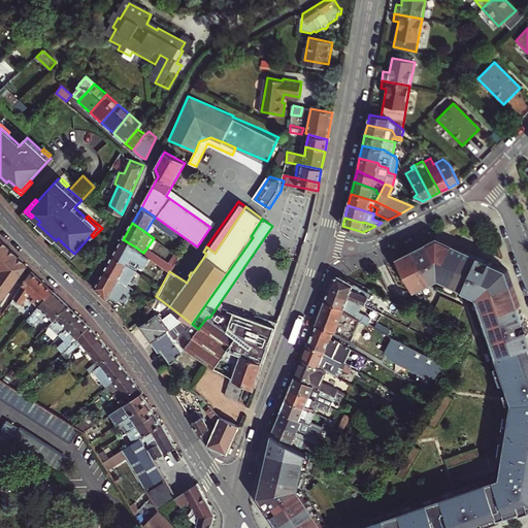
[(437,237),(396,258),(415,293),(438,281),(439,282),(441,278),(459,287),(458,290),(469,295),(476,298),(482,314),(485,312),(490,325),(487,326),(497,358),(527,347),(527,327),(507,269),(437,237)]
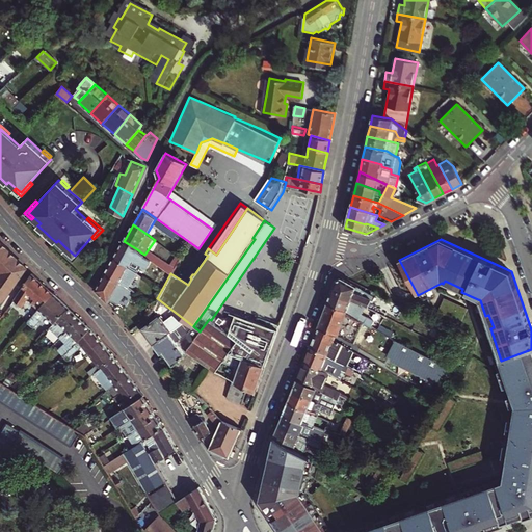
[(0,277),(0,304),(27,269),(0,241),(0,267),(4,271),(0,277)]
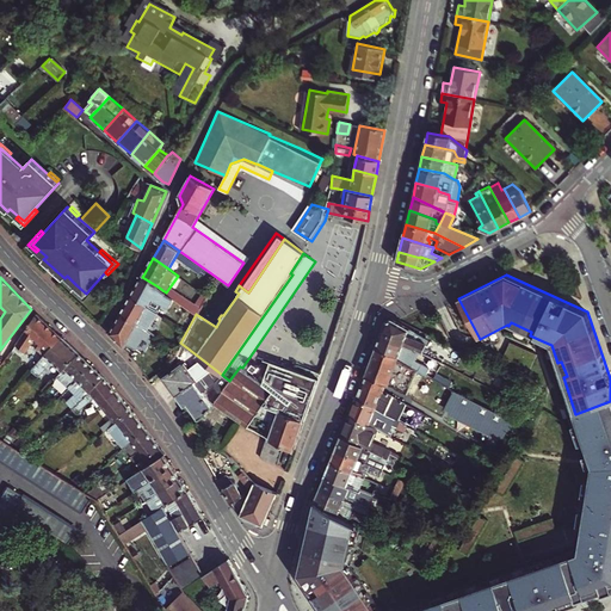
[(142,277),(131,295),(147,306),(158,287),(142,277)]
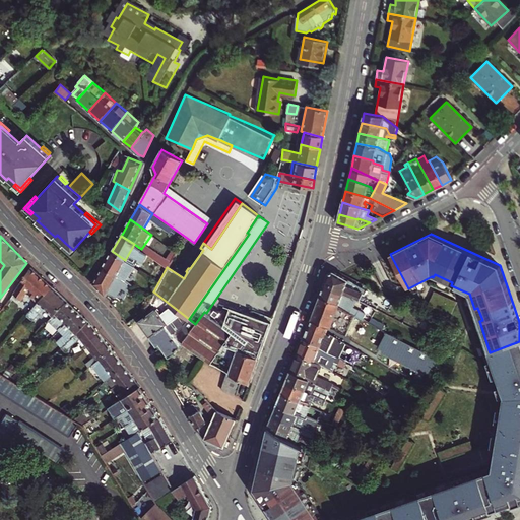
[(73,250),(65,243),(63,245),(73,254),(81,245),(79,243),(73,250)]
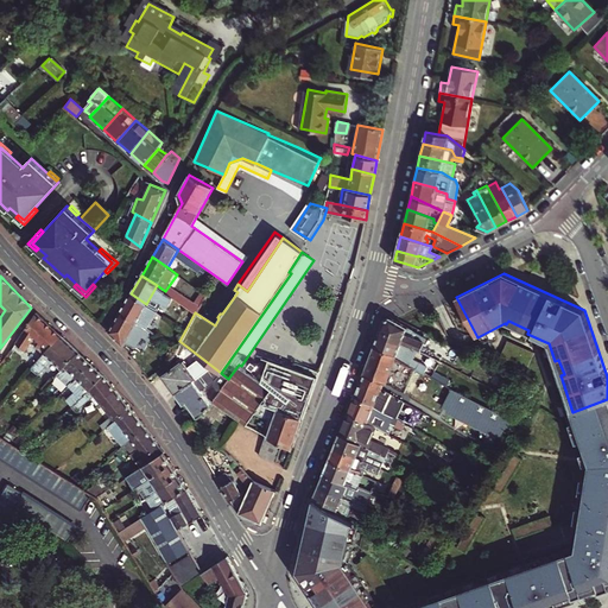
[(165,291),(162,289),(158,296),(166,303),(172,296),(165,291)]
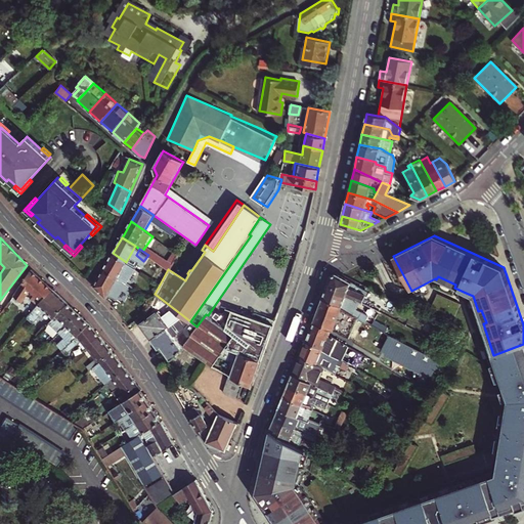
[(128,285),(132,288),(135,284),(120,272),(126,262),(113,253),(103,269),(122,280),(128,285)]
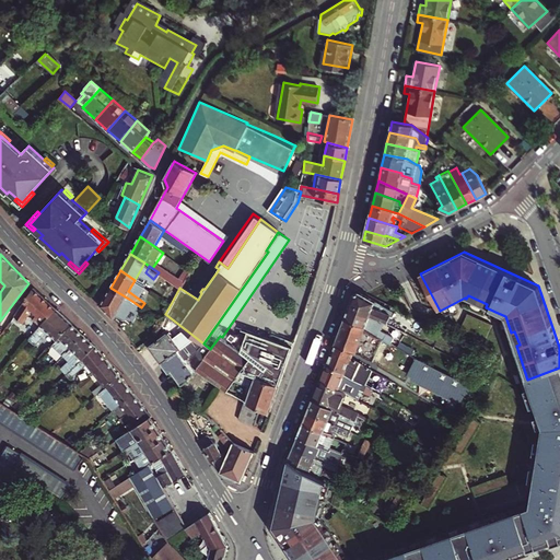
[(139,283),(135,280),(128,291),(132,294),(139,283)]
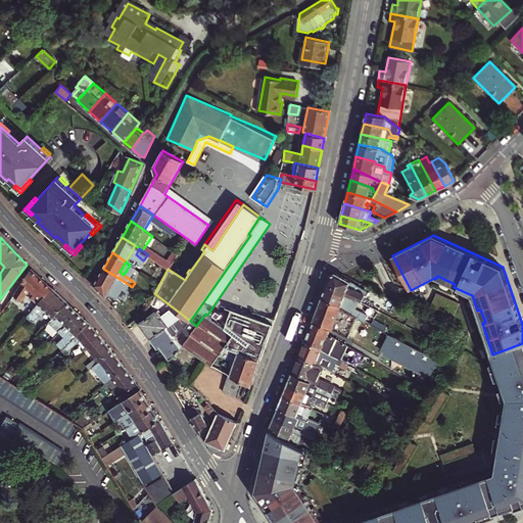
[(17,307),(30,291),(41,301),(52,289),(32,269),(9,301),(17,307)]
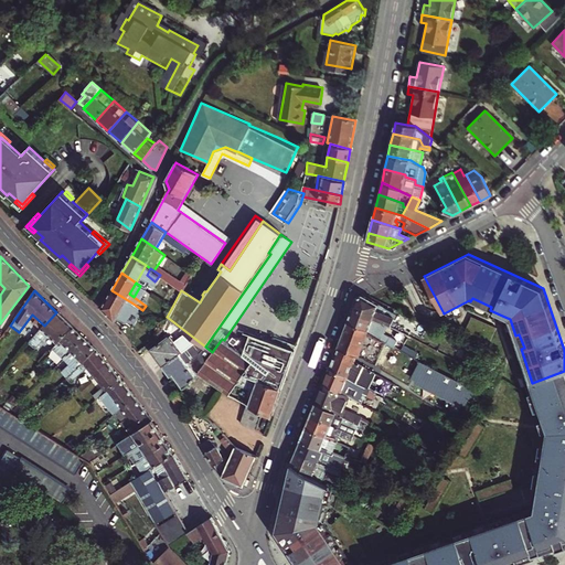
[(131,302),(112,290),(102,309),(114,321),(115,318),(120,321),(124,317),(128,319),(138,307),(131,302)]
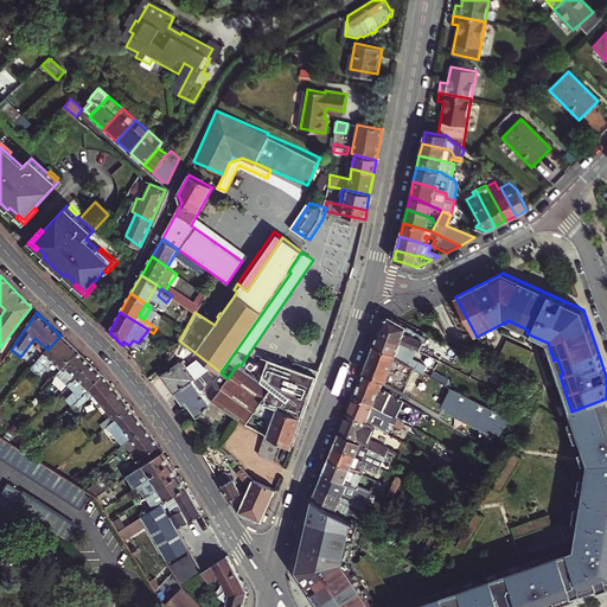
[(378,333),(406,344),(417,347),(421,349),(419,353),(423,355),(429,338),(390,317),(384,318),(378,333)]
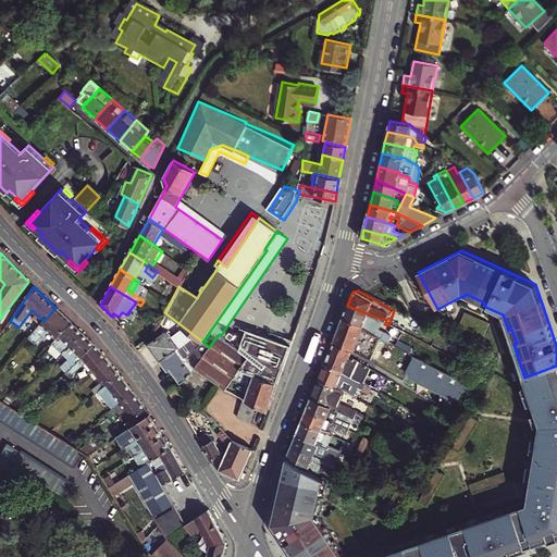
[(383,319),(372,316),(347,306),(344,316),(364,324),(364,327),(370,330),(379,335),(384,324),(386,320),(383,319)]
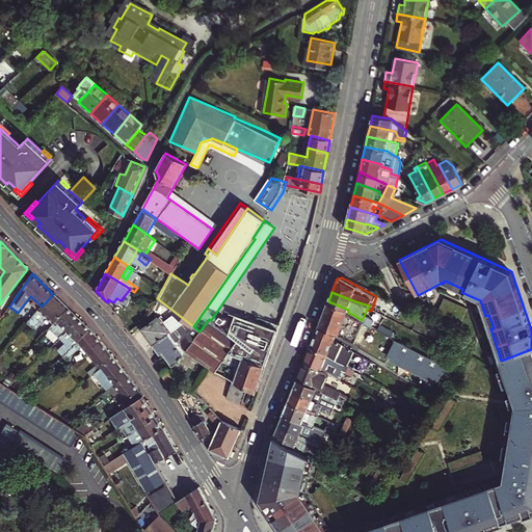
[(44,316),(52,324),(68,309),(53,294),(42,307),(26,321),(32,327),(44,316)]
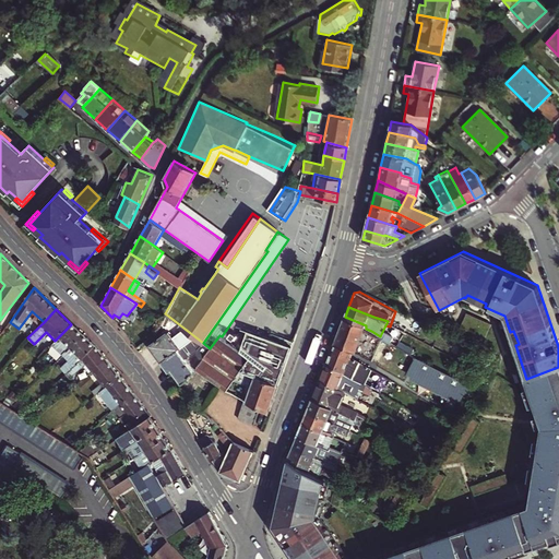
[(371,331),(366,329),(366,325),(345,317),(333,348),(351,356),(353,351),(373,358),(382,337),(380,336),(371,331)]
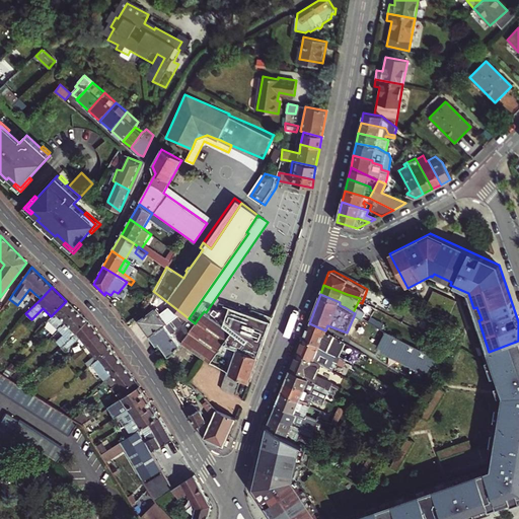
[(59,329),(77,311),(66,301),(51,316),(49,319),(59,329)]
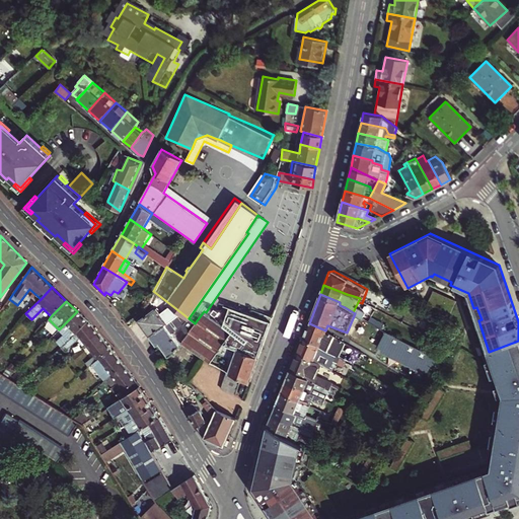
[(231,303),(224,325),(241,339),(261,346),(276,306),(262,303),(262,308),(231,303)]
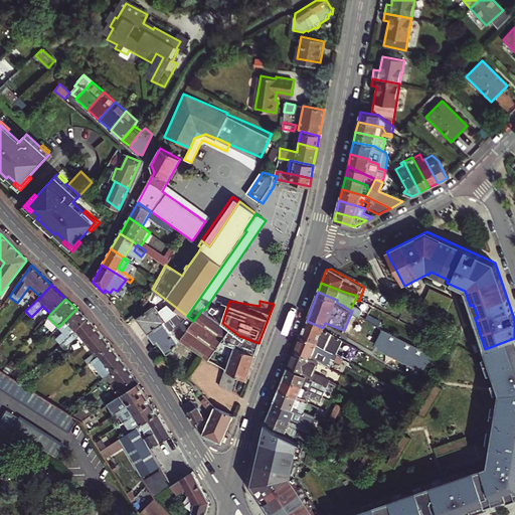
[(141,320),(149,333),(166,320),(158,308),(141,320)]
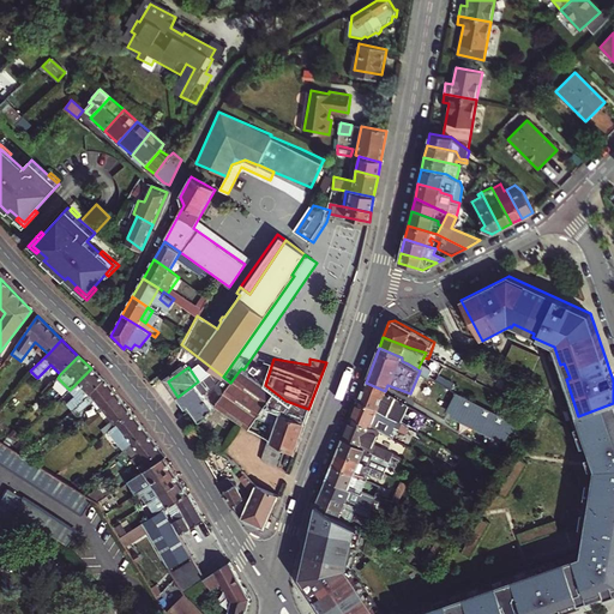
[(103,380),(91,368),(70,390),(74,396),(70,401),(76,407),(103,380)]
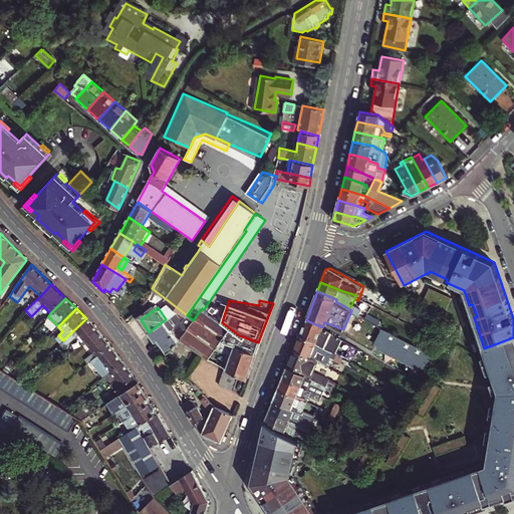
[(179,339),(200,353),(206,357),(214,348),(229,355),(233,347),(253,355),(258,342),(239,335),(235,332),(222,322),(211,314),(204,309),(202,308),(193,320),(179,339)]
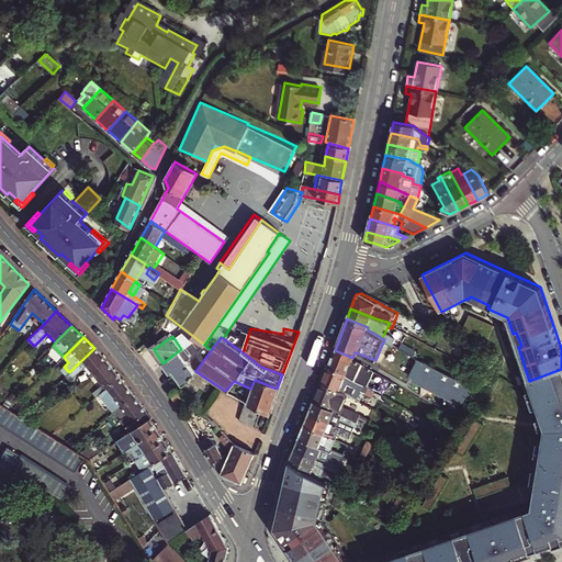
[(105,361),(94,348),(69,372),(74,377),(85,366),(91,373),(105,361)]
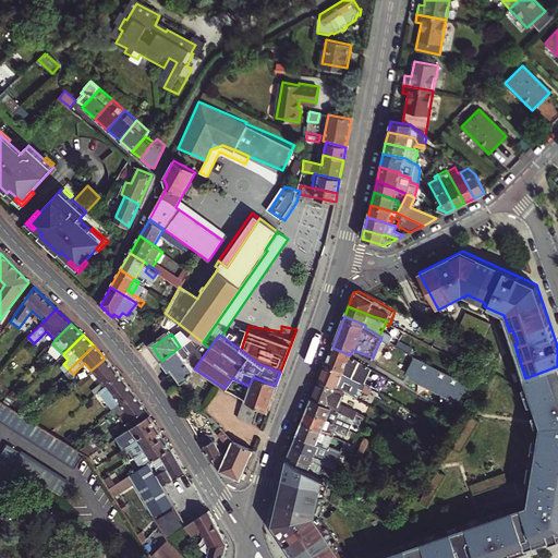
[(194,368),(180,347),(161,361),(168,371),(172,367),(181,381),(187,376),(194,368)]
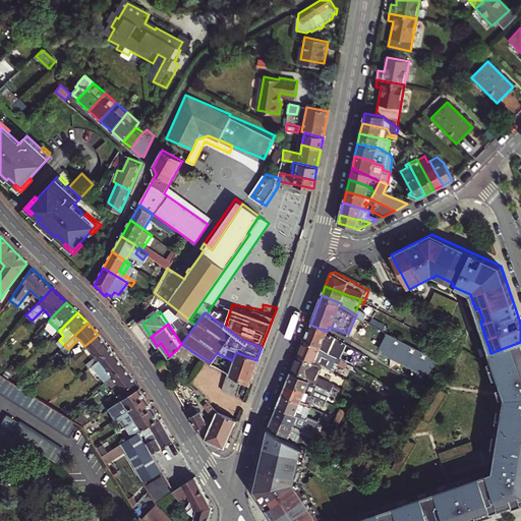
[(347,344),(327,332),(310,325),(304,340),(349,362),(353,354),(344,349),(347,344)]
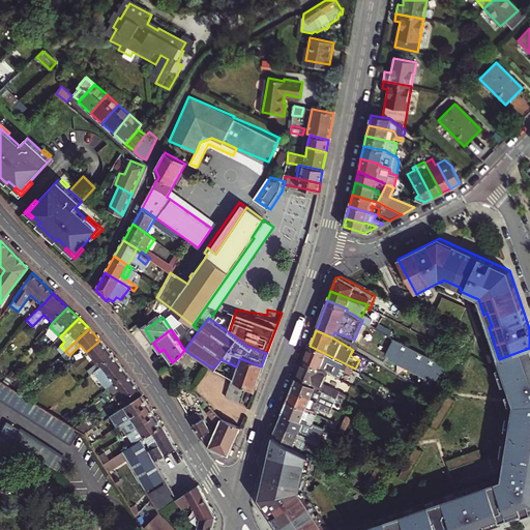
[(450,365),(394,336),(386,351),(392,354),(390,357),(434,380),(435,377),(442,380),(450,365)]
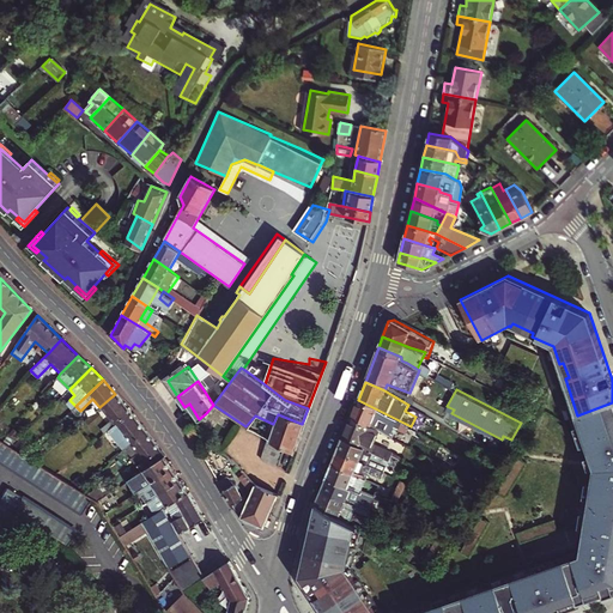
[(115,394),(99,407),(110,420),(98,430),(102,435),(107,431),(131,413),(115,394)]
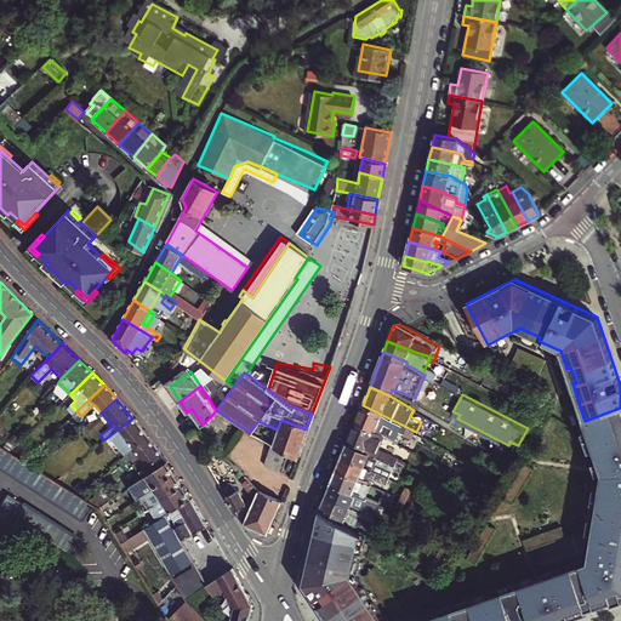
[(363,405),(357,422),(385,436),(388,428),(411,438),(416,432),(363,405)]
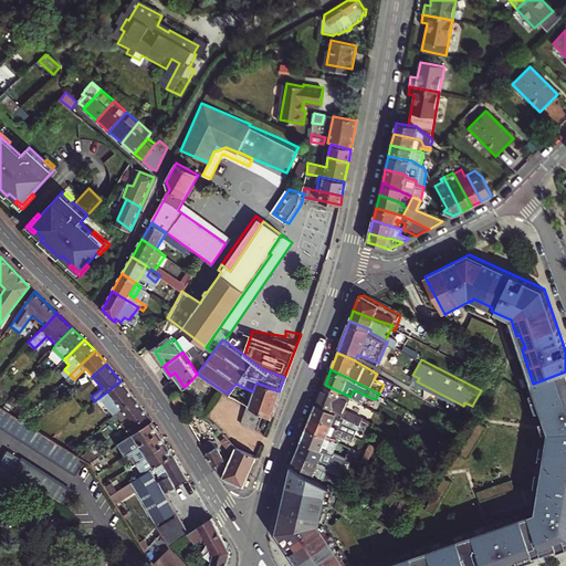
[(565,371),(533,384),(534,385),(543,410),(546,421),(548,427),(551,428),(547,446),(545,459),(544,468),(543,477),(542,486),(541,490),(540,496),(538,506),(528,510),(544,553),(559,548),(565,545),(565,371)]
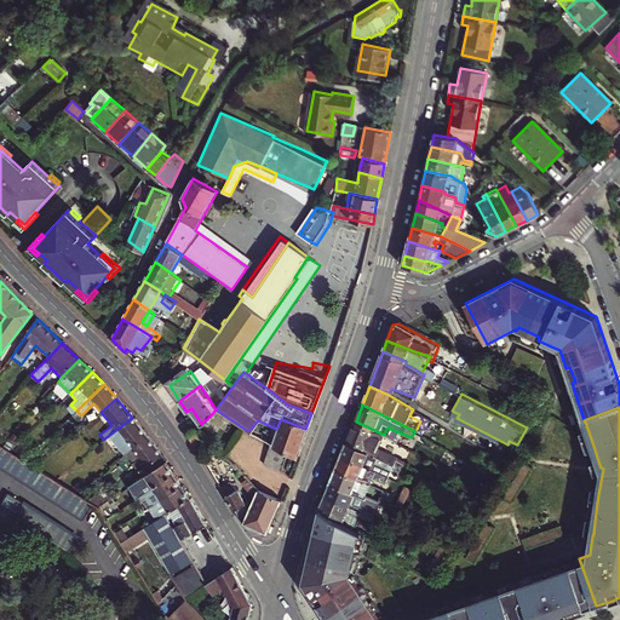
[(147,437),(132,418),(108,436),(122,454),(125,453),(147,437)]
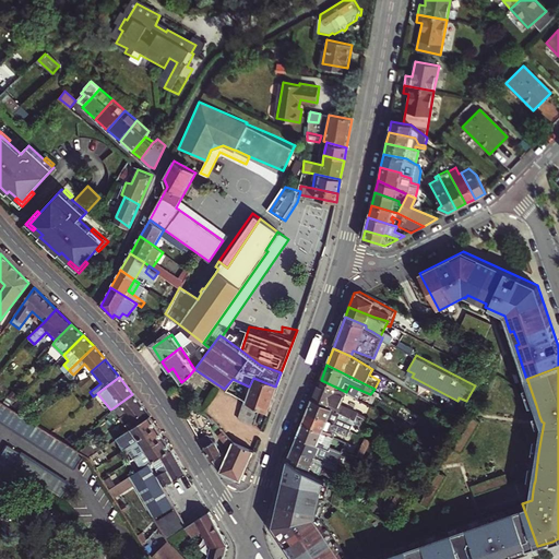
[(253,378),(249,387),(244,401),(258,407),(265,412),(275,387),(253,378)]
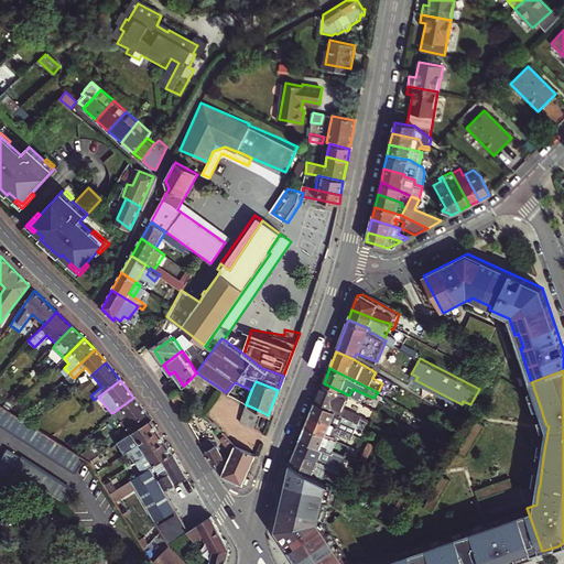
[(359,423),(361,419),(344,409),(349,396),(324,383),(316,401),(335,411),(342,416),(359,423)]
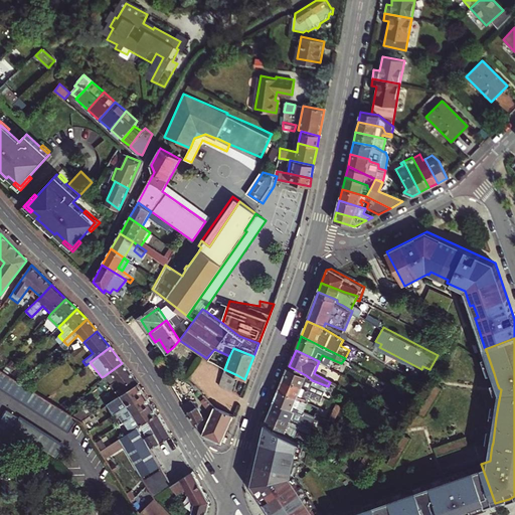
[(486,350),(481,352),(489,375),(494,373),(486,350)]
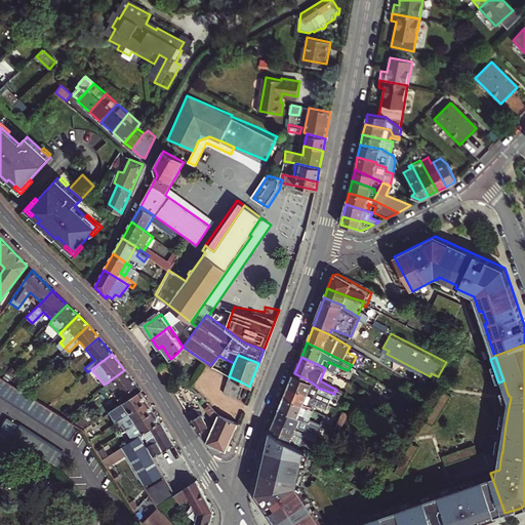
[(166,362),(158,368),(165,377),(174,370),(166,362)]
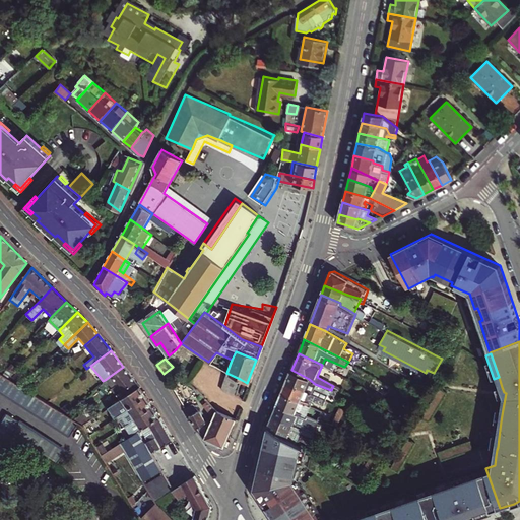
[(140,387),(123,367),(105,380),(121,400),(140,387)]
